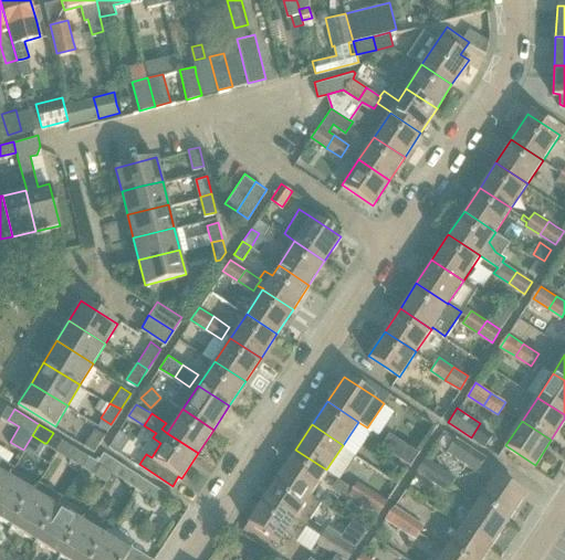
[(94,448),(105,433),(95,426),(84,442),(94,448)]
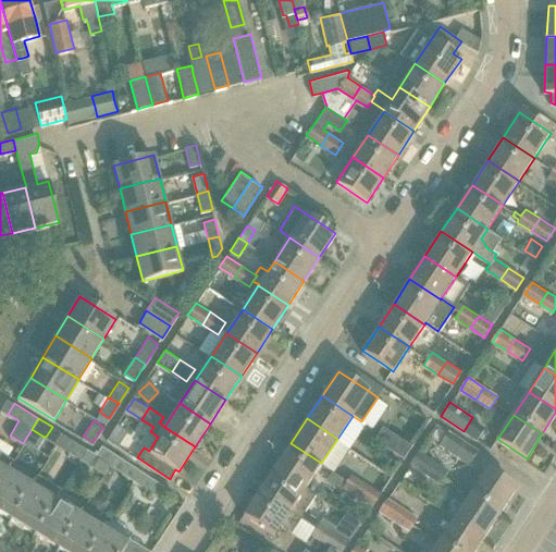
[(383,425),(374,438),(375,439),(390,448),(397,436),(411,445),(411,444),(383,425)]
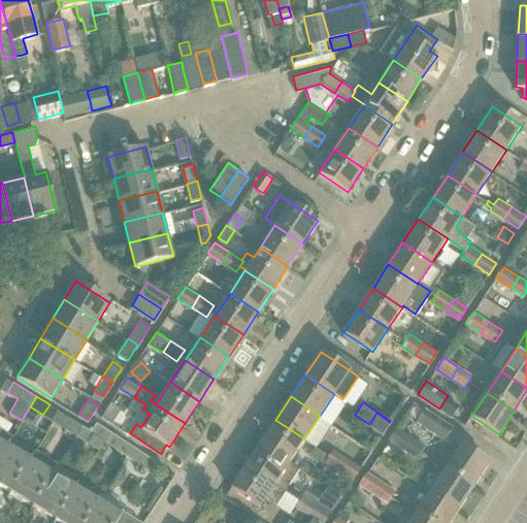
[(446,439),(454,427),(424,407),(416,420),(446,439)]
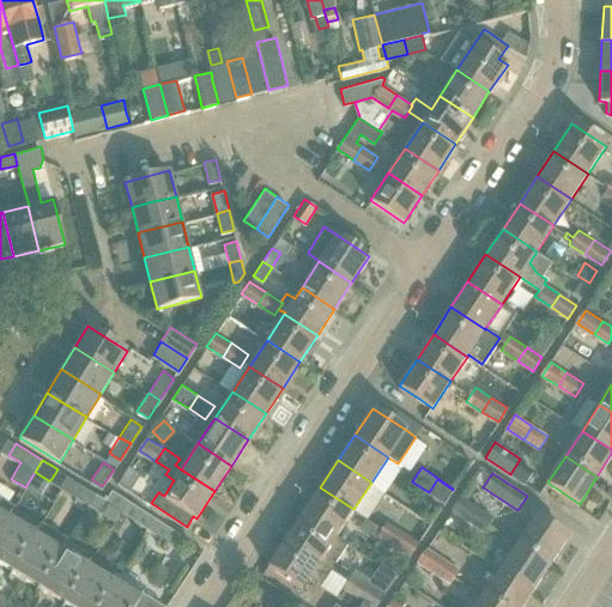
[(437,479),(429,492),(444,503),(454,490),(453,490),(437,479)]
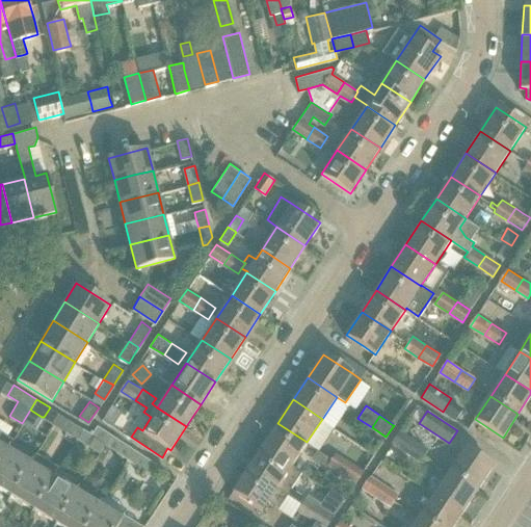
[(72,420),(65,430),(76,438),(79,433),(82,427),(72,420)]
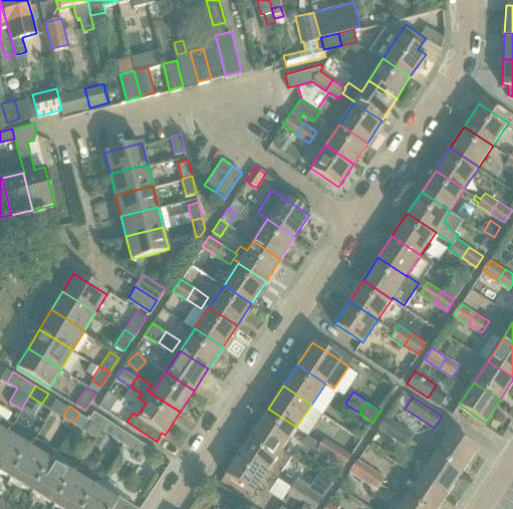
[(282,448),(296,427),(268,409),(254,430),(282,449),(282,448)]
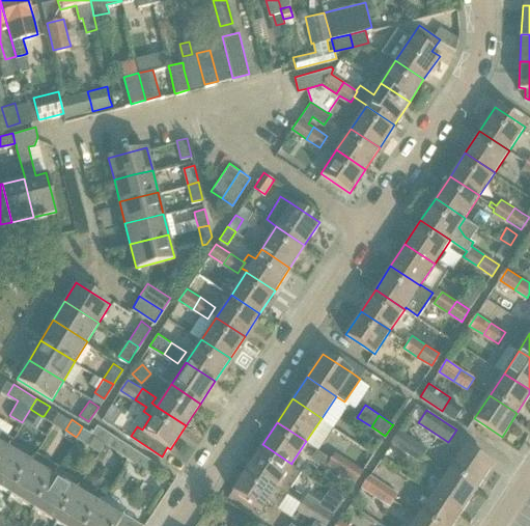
[(99,450),(110,432),(96,423),(91,432),(82,426),(79,433),(76,437),(99,450)]
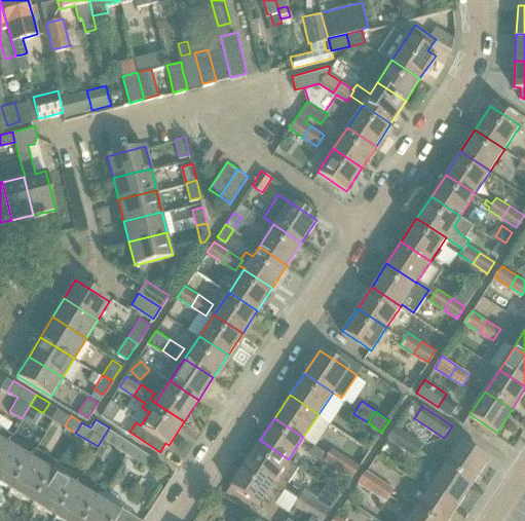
[(403,446),(410,435),(396,425),(388,437),(403,446)]
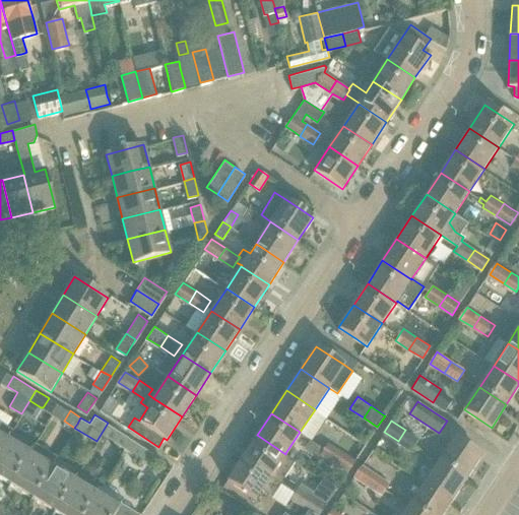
[(0,449),(9,434),(10,435),(13,429),(12,429),(2,422),(0,425),(0,449)]
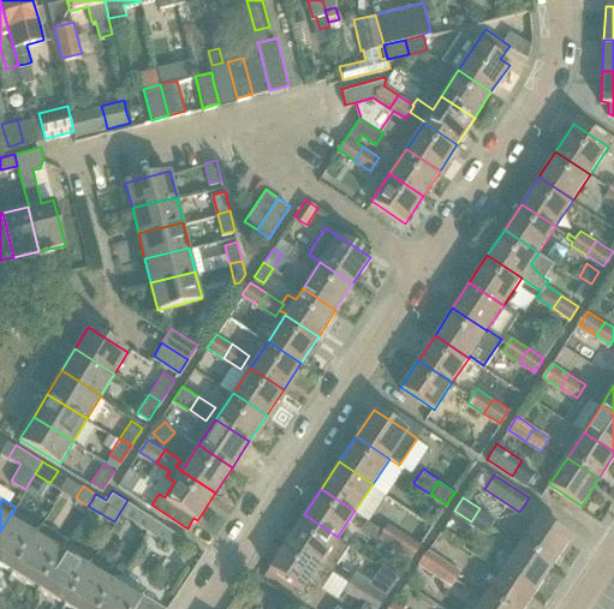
[(425,518),(424,519),(433,524),(442,509),(429,500),(421,514),(425,518)]
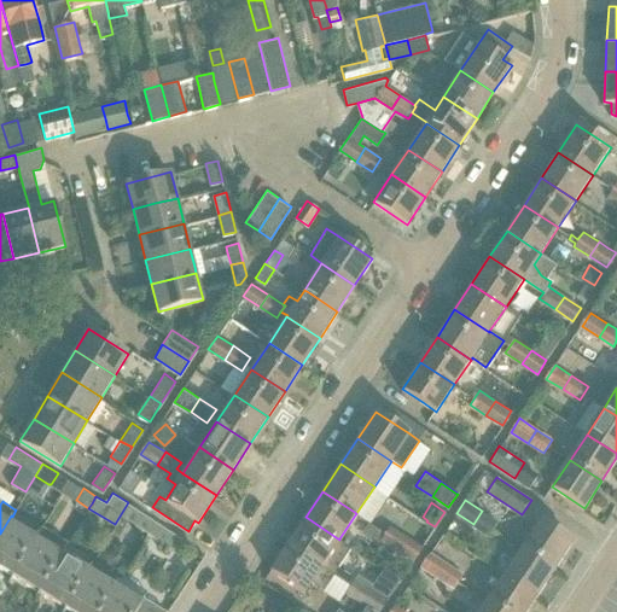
[(140,511),(133,522),(147,531),(153,519),(140,511)]
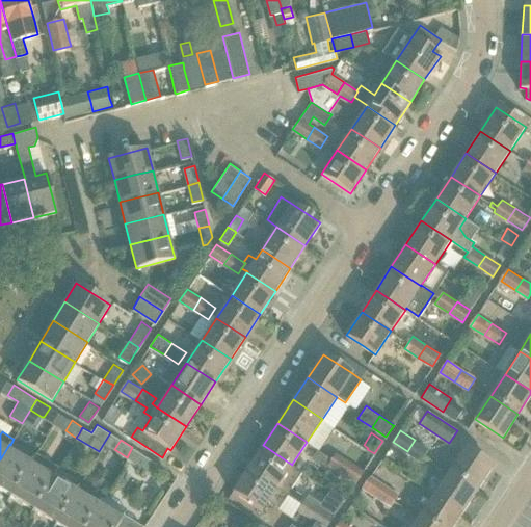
[(421,460),(428,449),(415,440),(407,451),(421,460)]
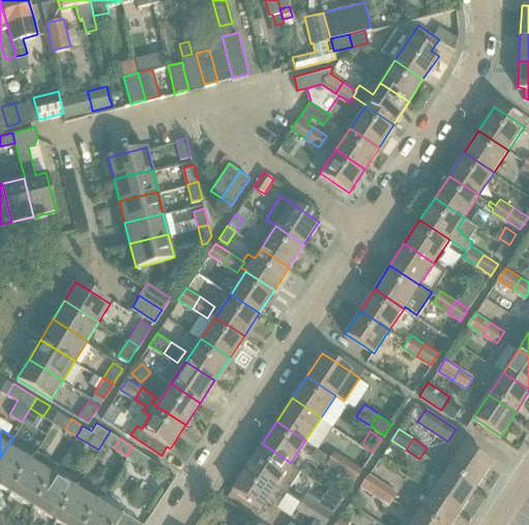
[(9,442),(0,458),(0,485),(10,492),(32,457),(10,443),(9,442)]
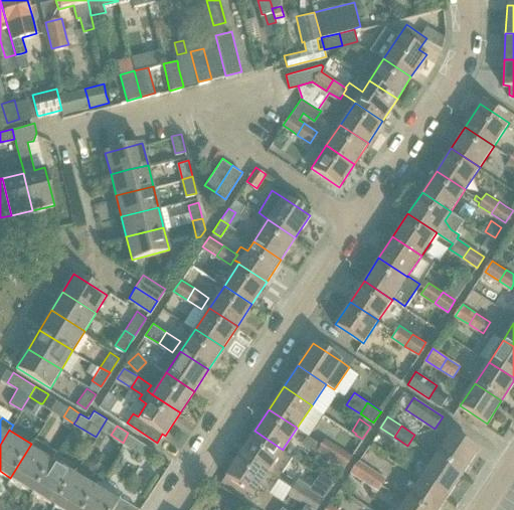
[(283,449),(283,450),(254,431),(240,453),(277,477),(292,486),(288,492),(304,502),(311,491),(296,481),(295,481),(281,471),(292,455),(283,449)]
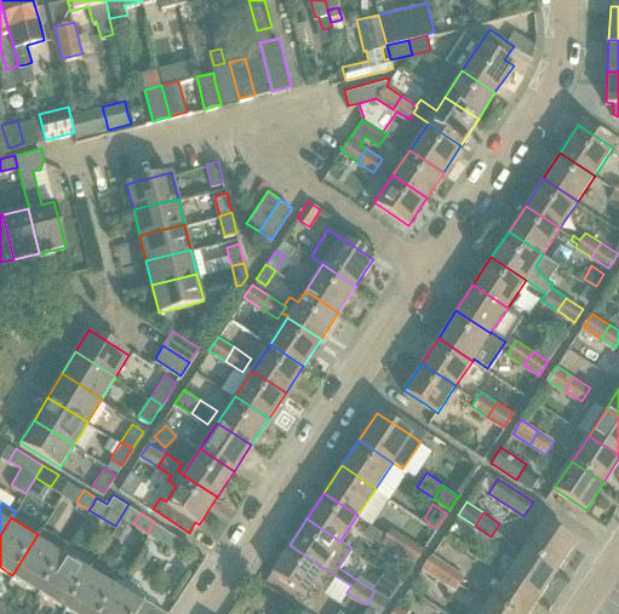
[(176,551),(183,540),(154,521),(148,533),(176,551)]
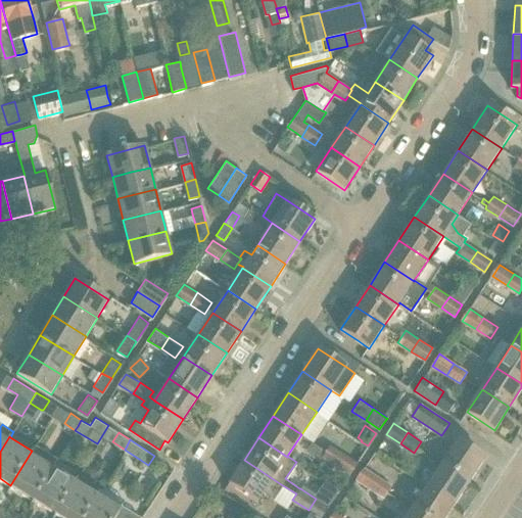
[(442,464),(470,481),(484,459),(458,440),(442,464)]
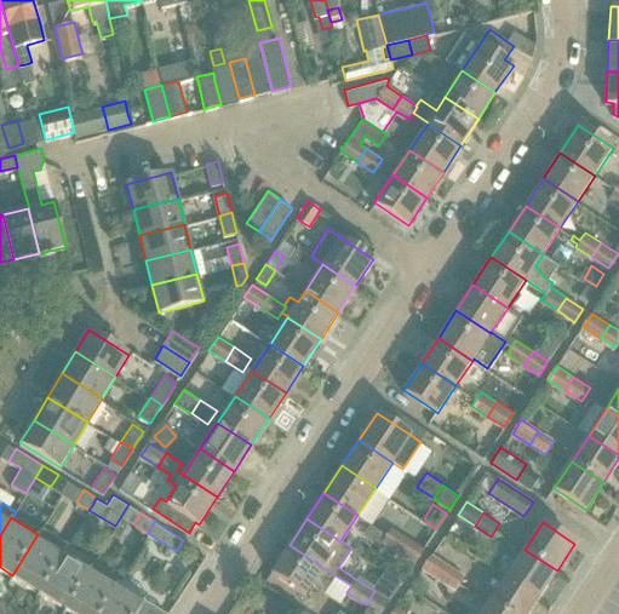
[(382,540),(414,562),(424,547),(416,541),(391,524),(382,540)]
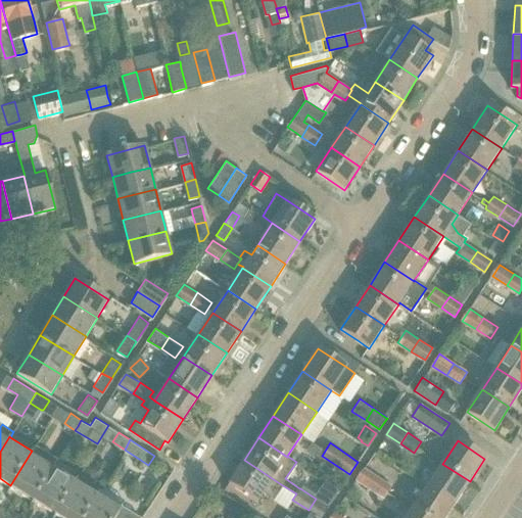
[(32,451),(10,485),(33,499),(54,464),(32,451)]
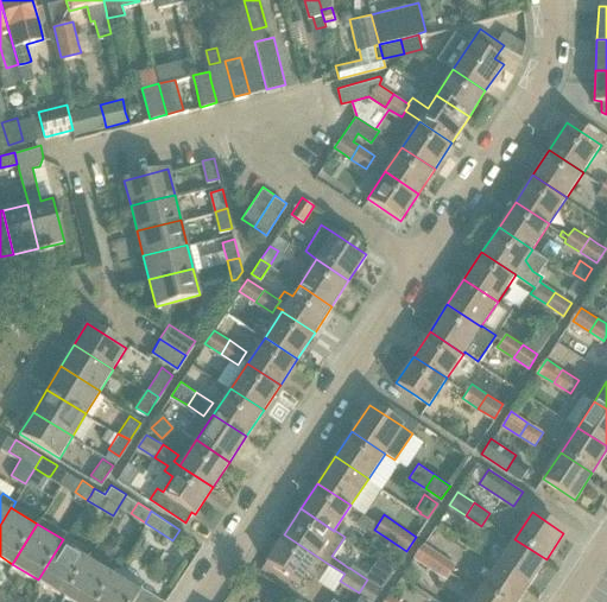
[(318,577),(327,563),(284,534),(266,561),(299,583),(308,570),(318,577)]
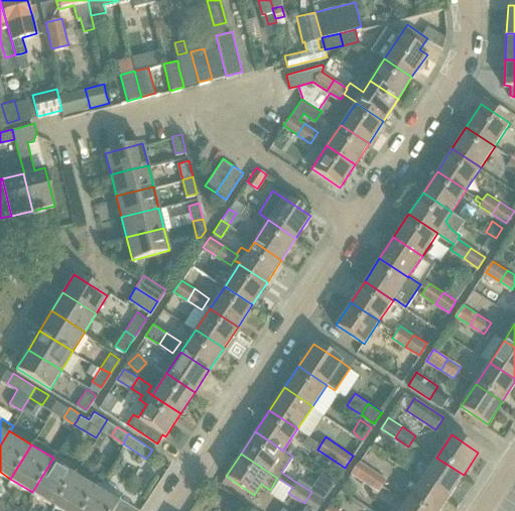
[(53,458),(32,492),(54,506),(76,472),(53,458)]
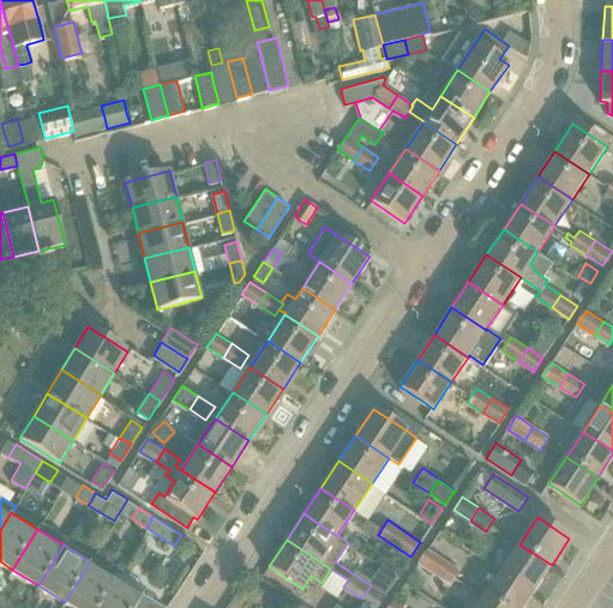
[(534,590),(552,565),(520,545),(503,570),(534,590)]
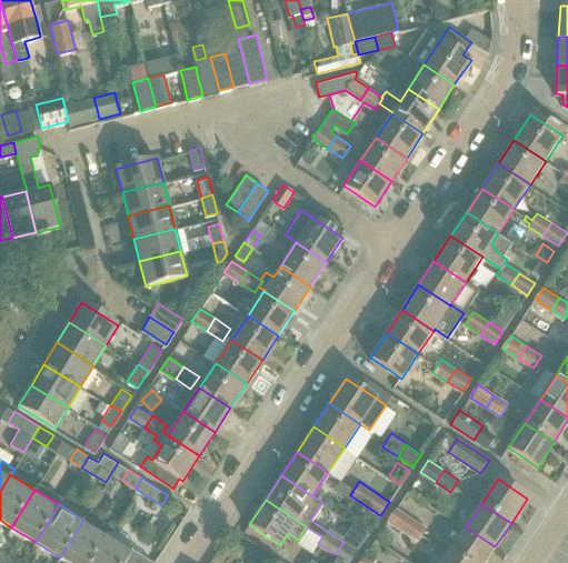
[(404,530),(412,516),(397,506),(388,520),(404,530)]
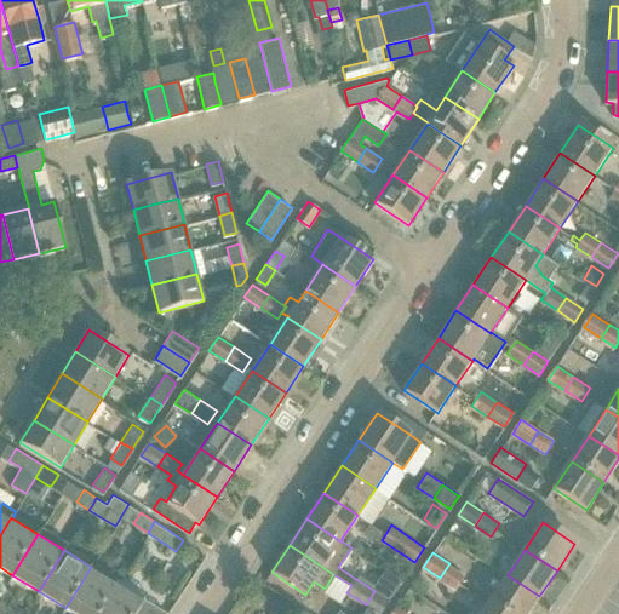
[(456,589),(465,574),(450,563),(440,578),(456,589)]
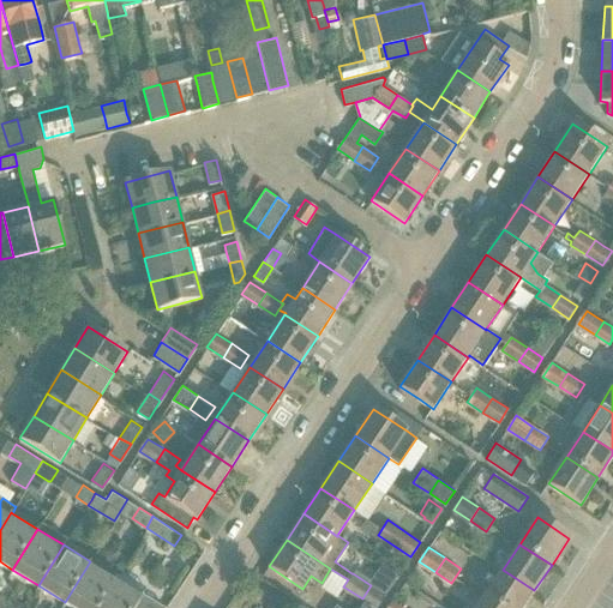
[(90,561),(65,602),(74,607),(97,607),(116,577),(90,561)]
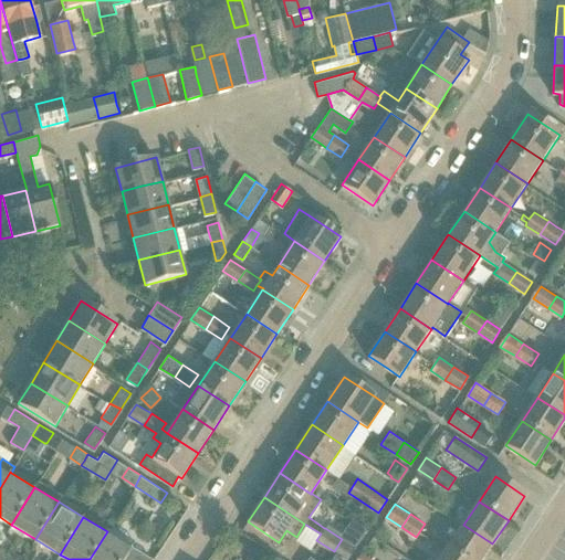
[(447,550),(462,559),(481,559),(492,543),(463,525),(447,550)]
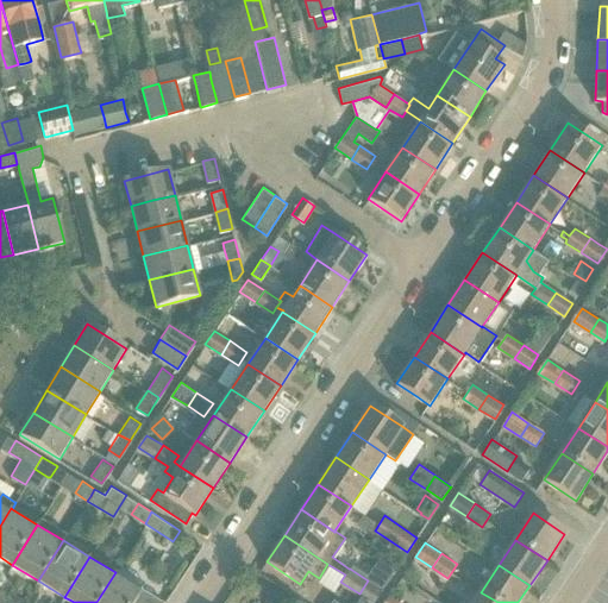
[(116,572),(96,602),(163,602),(164,602),(116,572)]
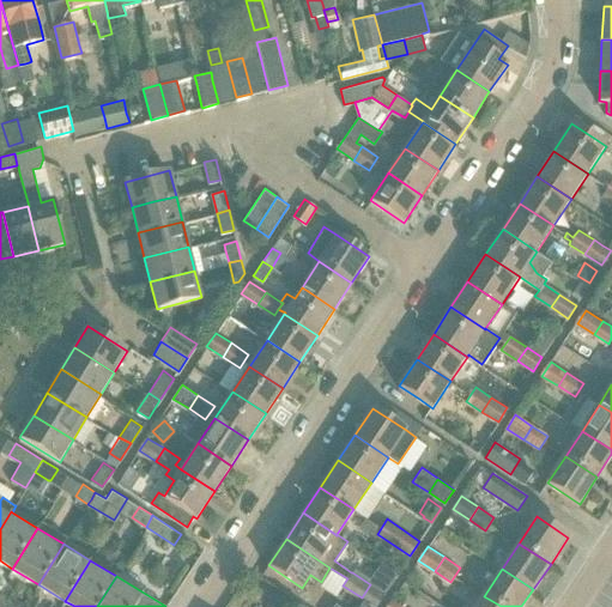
[(376,606),(386,594),(370,584),(362,598),(376,606)]
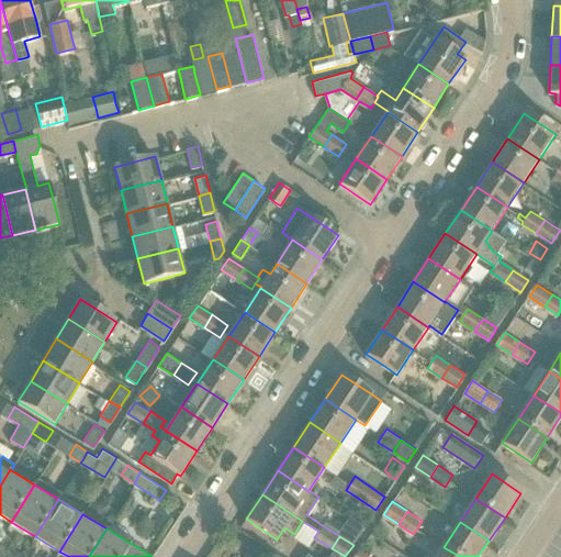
[(459,556),(444,547),(436,556),(459,556)]
